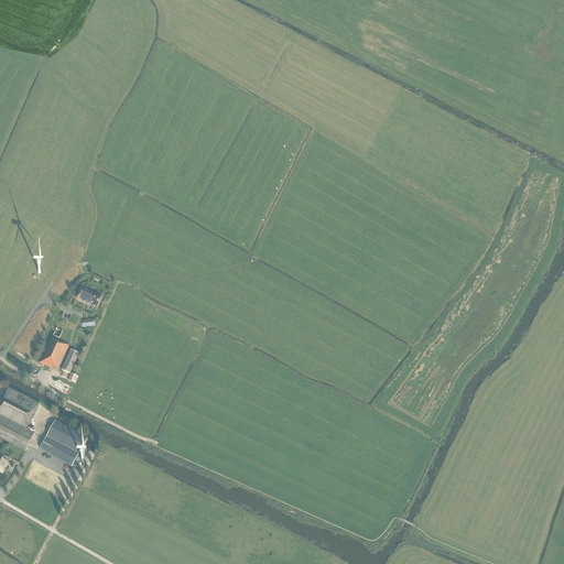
[(82,288),(76,300),(89,305),(90,305),(96,307),(101,297),(95,294),(95,293),(82,288)]
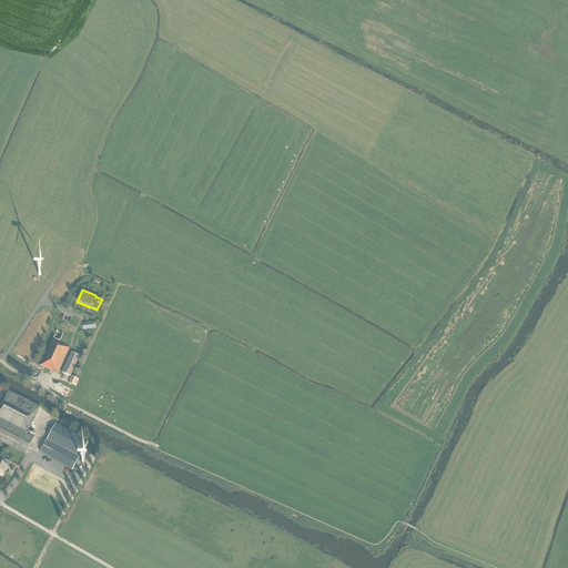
[(58,373),(69,348),(59,344),(62,334),(57,332),(50,346),(49,346),(40,366),(53,372),(53,371),(58,373)]
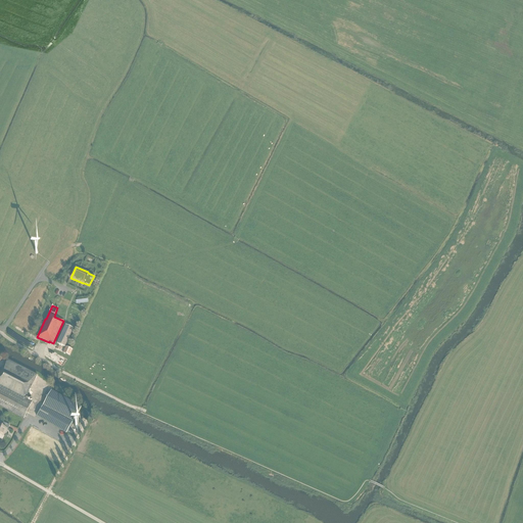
[(74,329),(65,325),(57,344),(64,347),(74,329)]
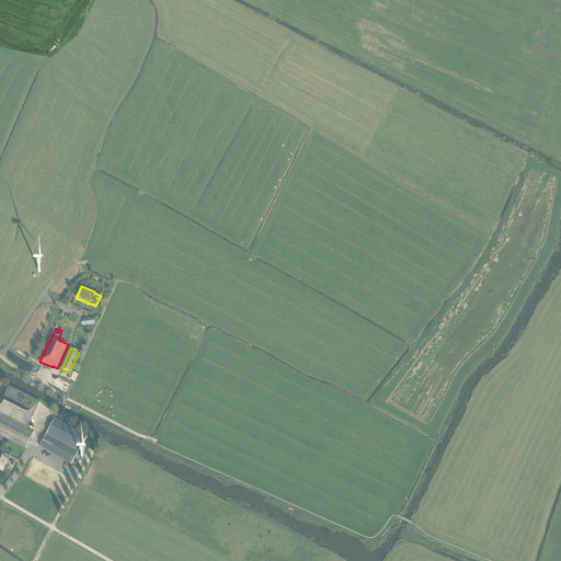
[(78,376),(70,373),(68,379),(75,382),(78,376)]
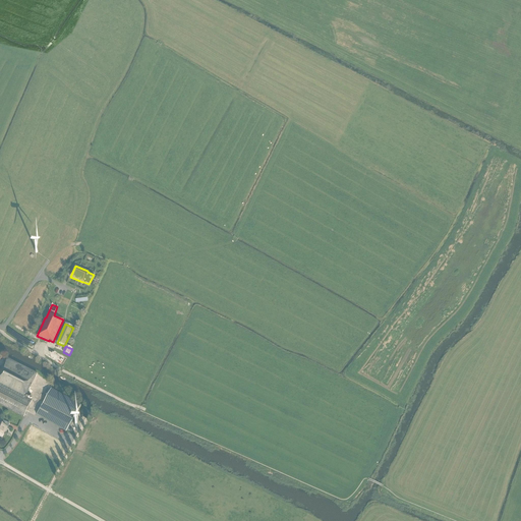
[(37,374),(7,358),(3,365),(0,371),(0,404),(23,416),(31,402),(24,399),(32,386),(37,374)]
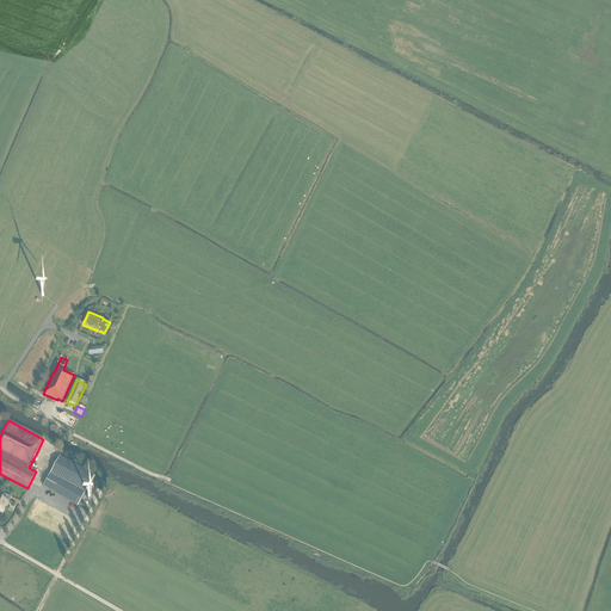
[(96,476),(60,457),(50,474),(86,494),(96,476)]
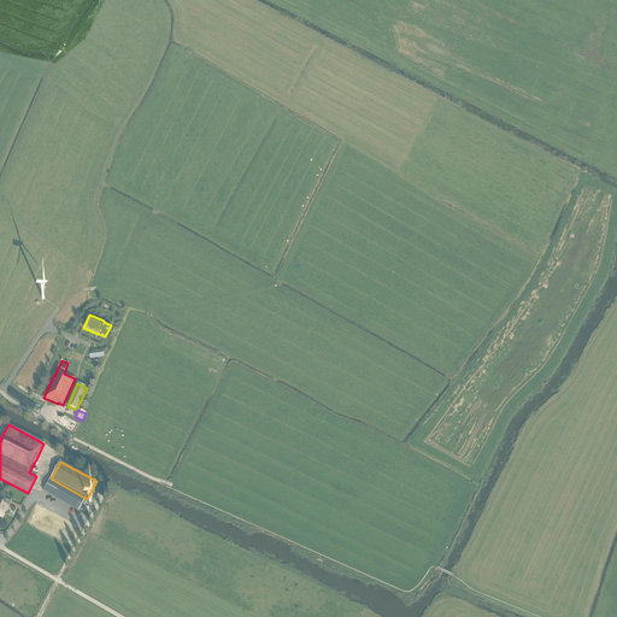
[(86,499),(51,479),(43,492),(78,512),(86,499)]
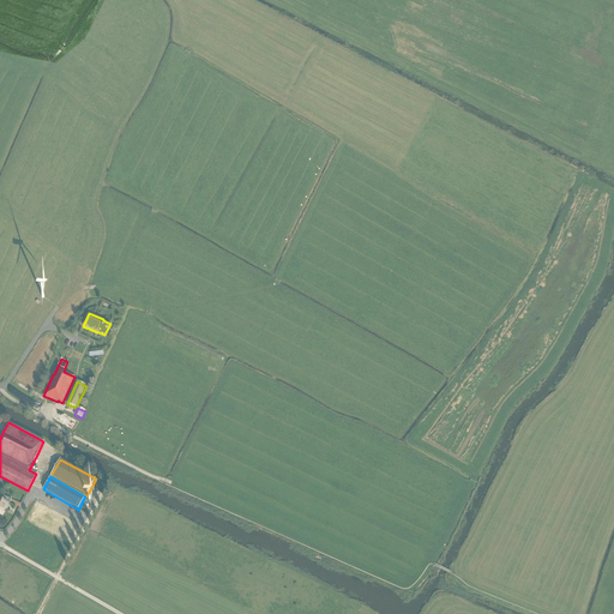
[(10,504),(11,500),(4,497),(2,501),(0,499),(0,515),(2,516),(7,503),(10,504)]
